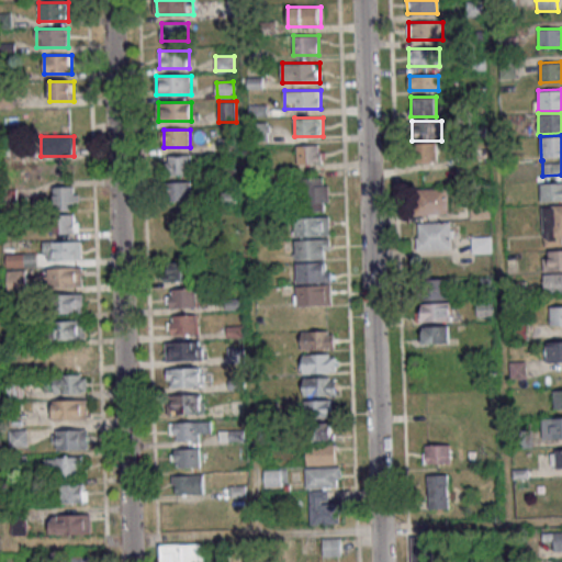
[(437,143),(414,143),(414,163),(437,163),(437,143)]
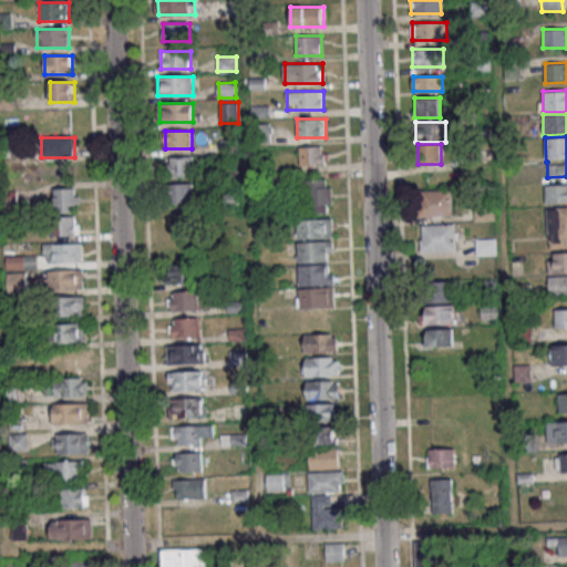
[(326,146),(299,146),(299,165),(326,165),(326,146)]
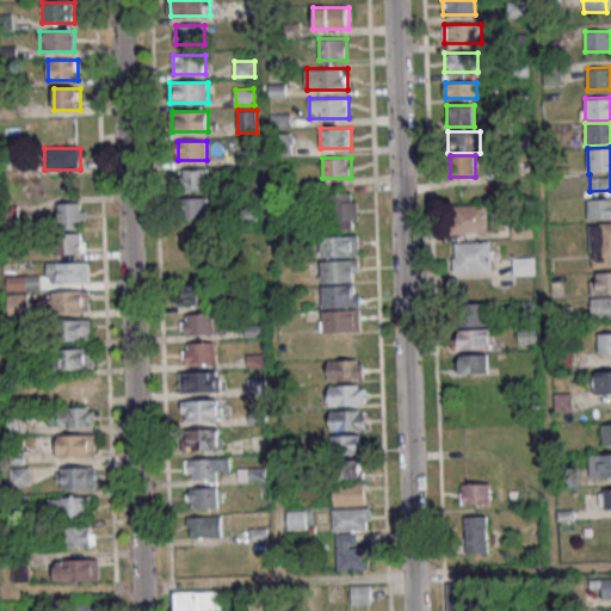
[(208,170),(180,170),(180,190),(208,190),(208,170)]
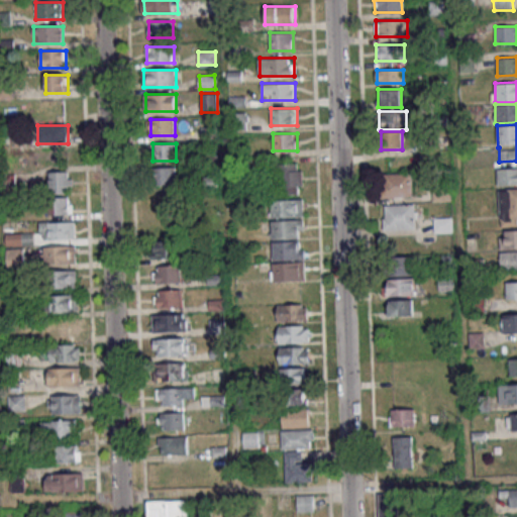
[(280,175),(280,194),(302,195),(302,164),(275,164),(275,175),(280,175)]
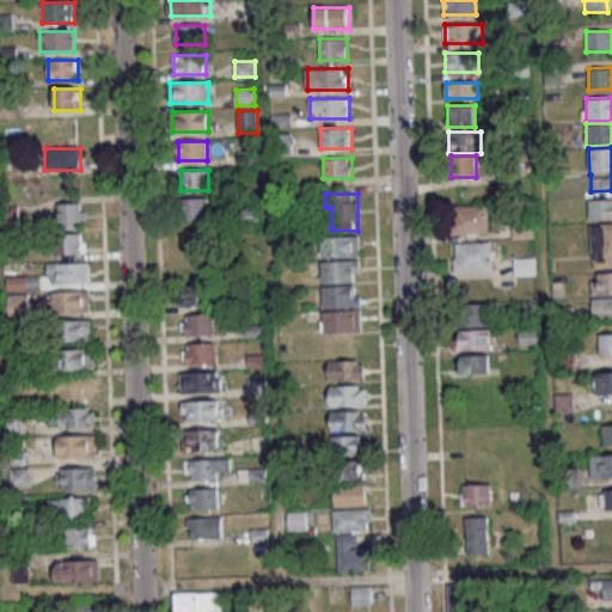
[(182,199),(182,219),(208,219),(208,199),(182,199)]
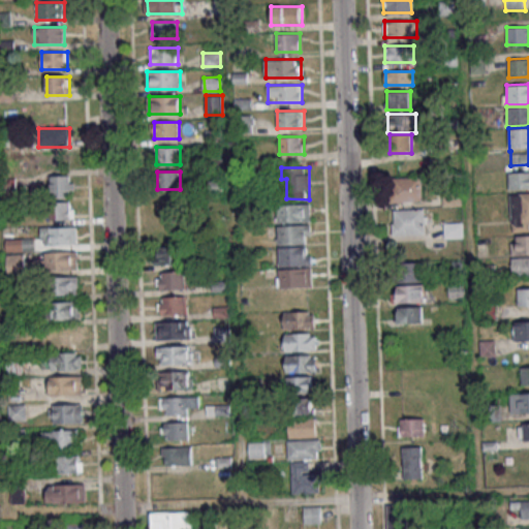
[(528,172),(509,173),(509,189),(528,188),(528,172)]
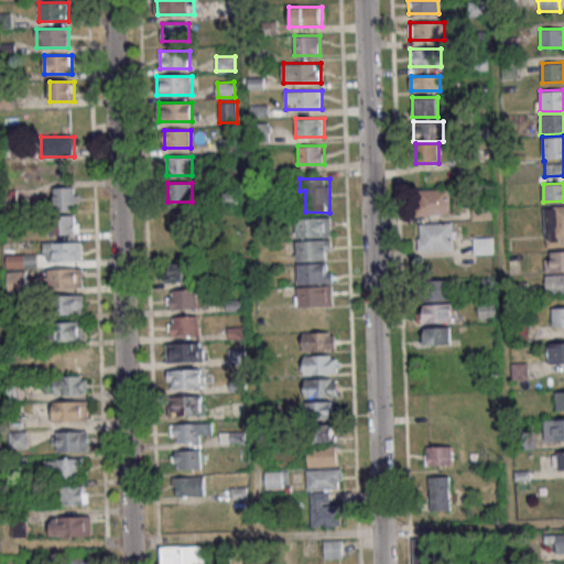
[(55,210),(79,210),(79,187),(55,187),(55,210)]
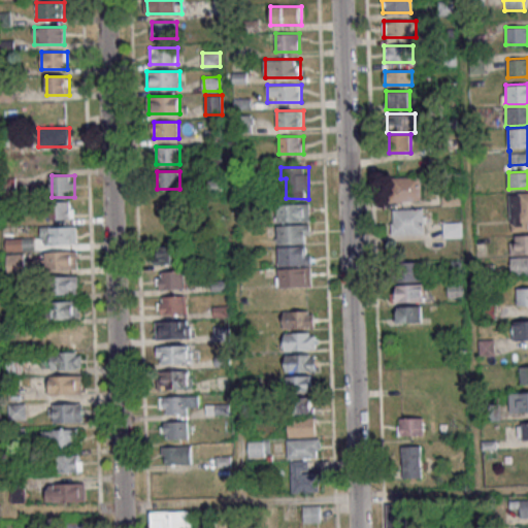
[(421,177),(389,177),(389,201),(421,201),(421,177)]
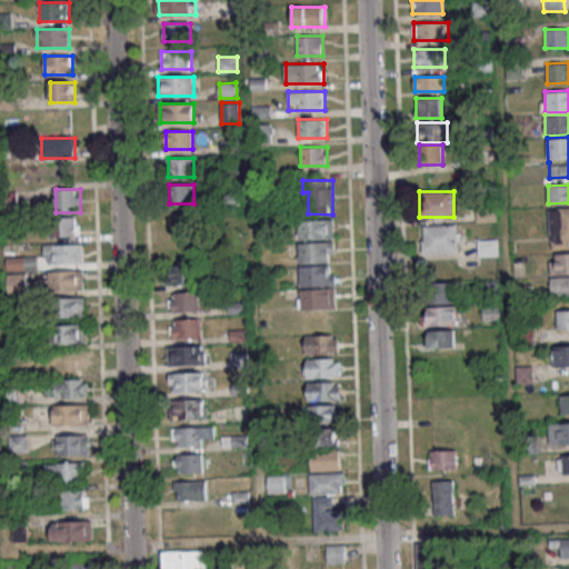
[(568,207),(549,208),(550,249),(568,249),(568,207)]
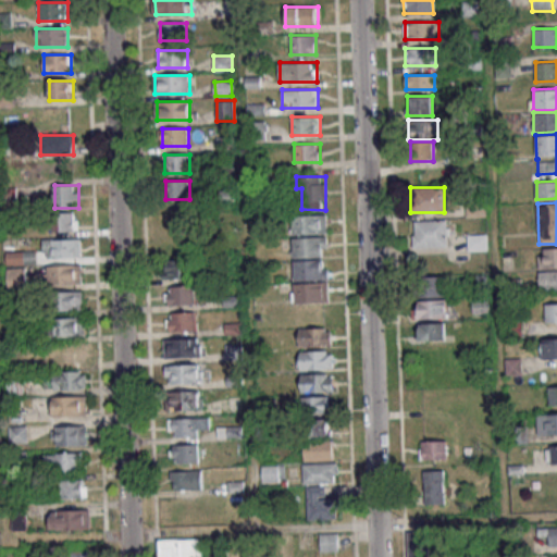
[(50,231),(78,231),(78,213),(50,213),(50,231)]
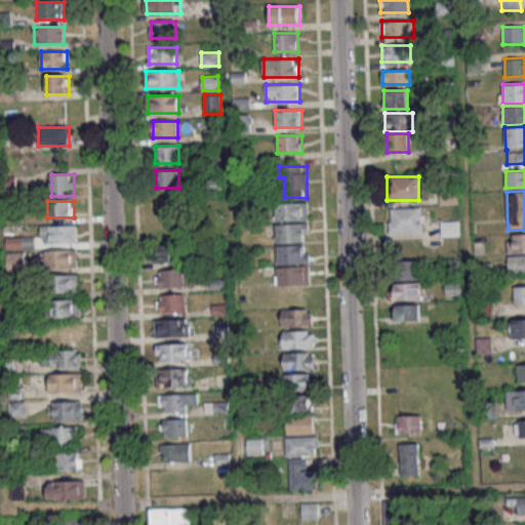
[(308,203),(276,203),(276,220),(308,220),(308,203)]
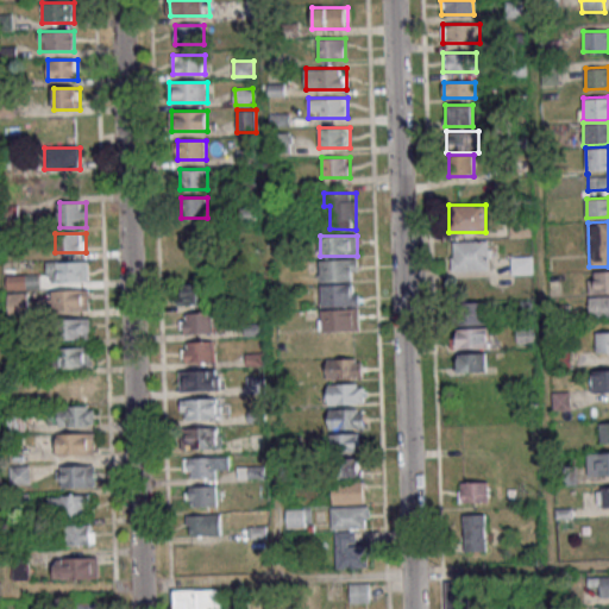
[(452,242),(452,270),(489,270),(489,242),(452,242)]
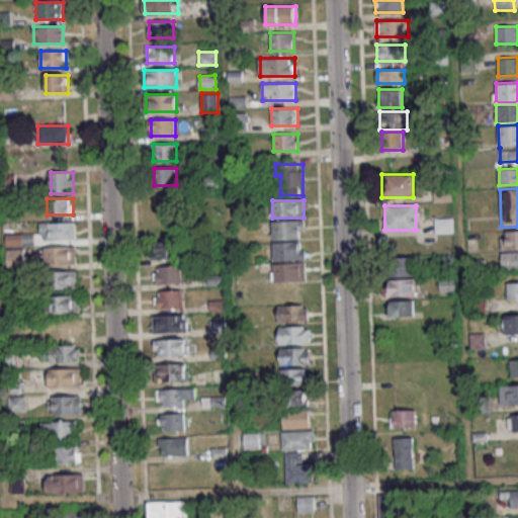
[(451,219),(435,219),(435,233),(451,233),(451,219)]
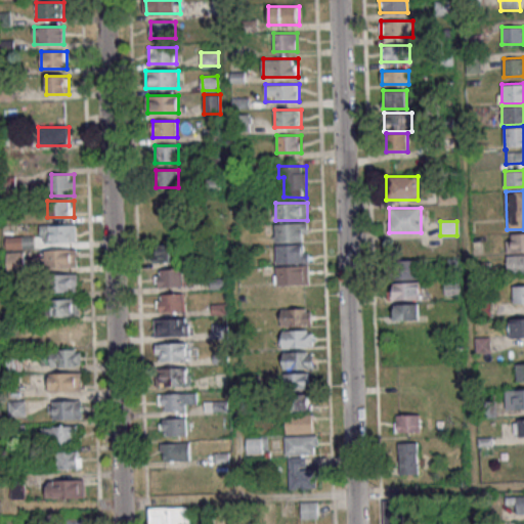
[(308,223),(276,223),(276,243),(308,243),(308,223)]
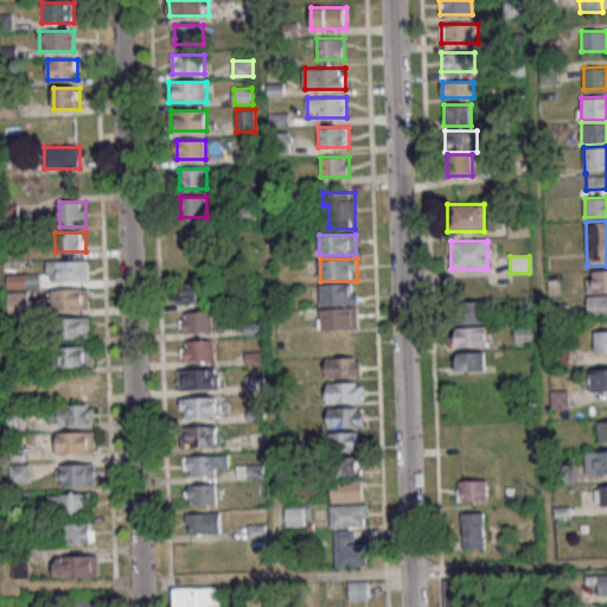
[(88,281),(88,261),(48,261),(48,281),(88,281)]
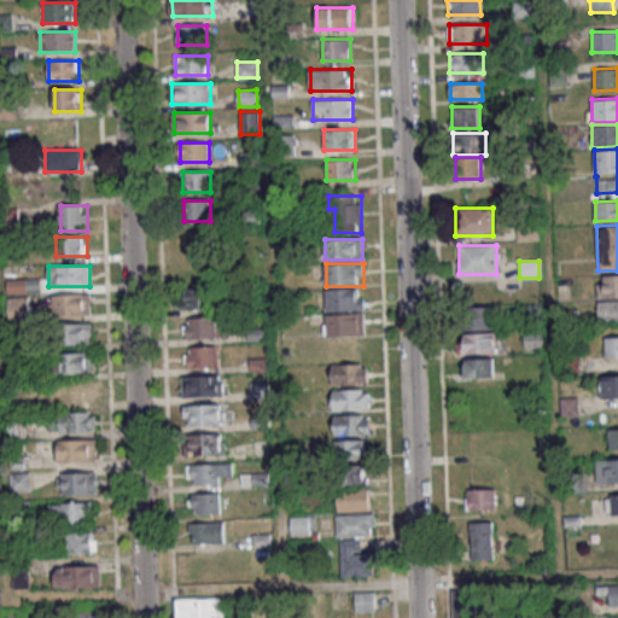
[(617,274),(598,275),(598,298),(617,298),(617,274)]
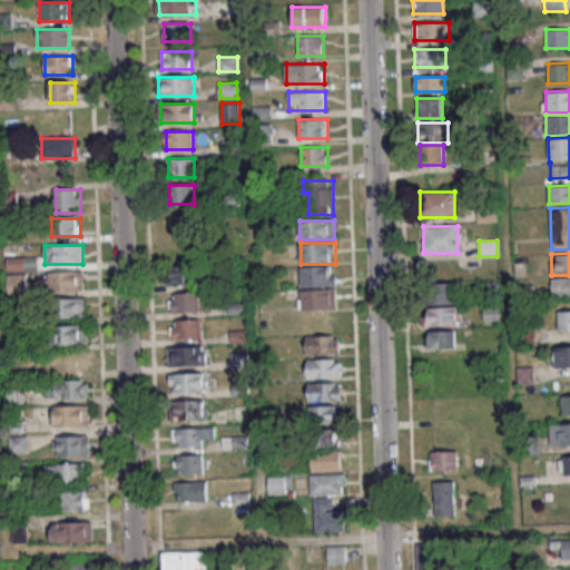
[(167,284),(196,284),(196,266),(167,266),(167,284)]
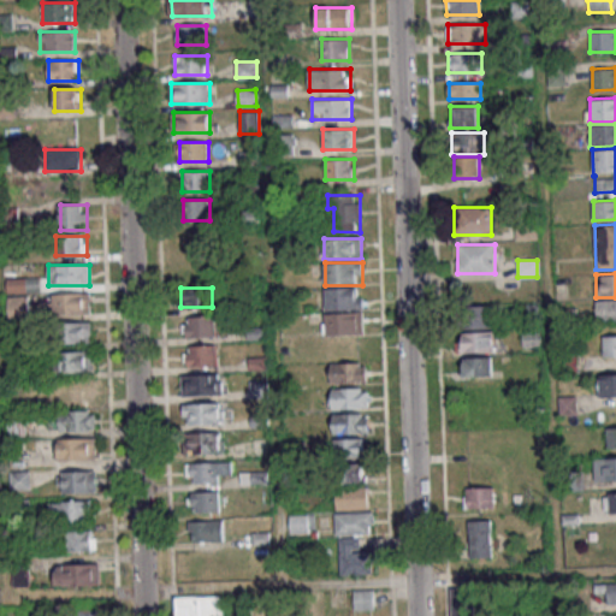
[(363,333),(363,311),(362,311),(362,288),(324,288),(325,335),(363,333)]
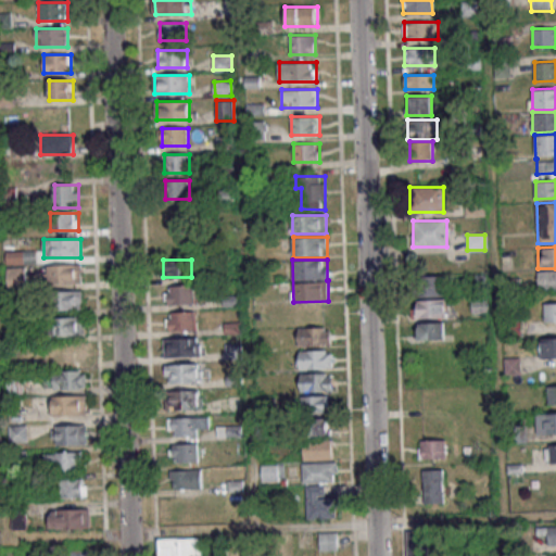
[(81,283),(81,265),(45,265),(45,283),(81,283)]
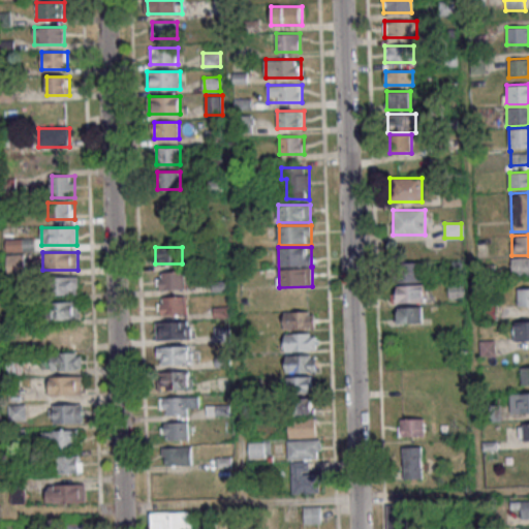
[(511,276),(528,276),(528,257),(511,257),(511,276)]
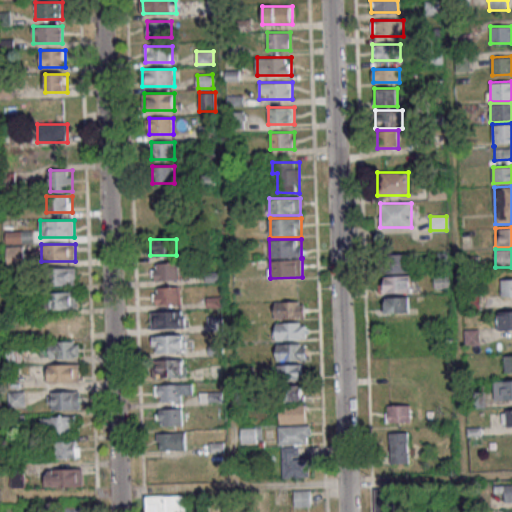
[(383,255),(383,274),(410,274),(410,255),(383,255)]
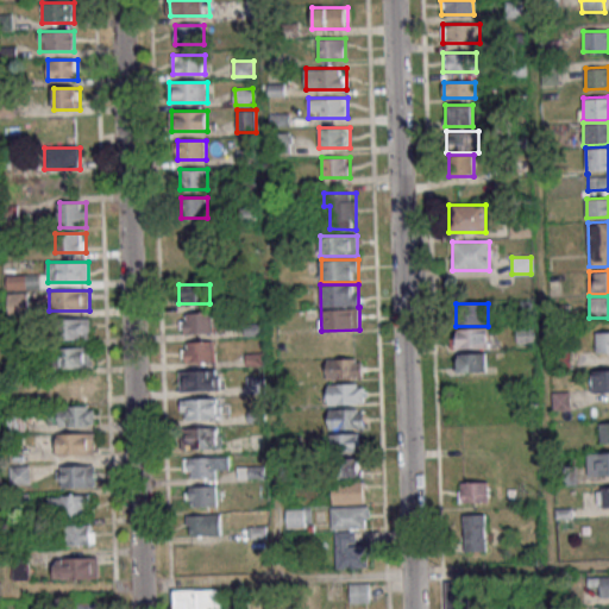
[(181,313),(181,333),(213,333),(213,313),(181,313)]
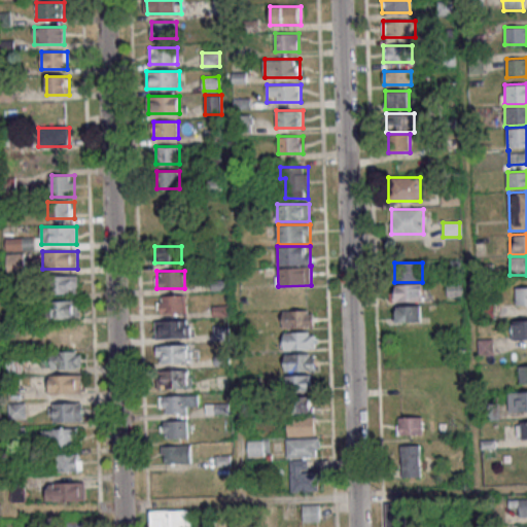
[(78,293),(78,276),(57,276),(57,293),(78,293)]
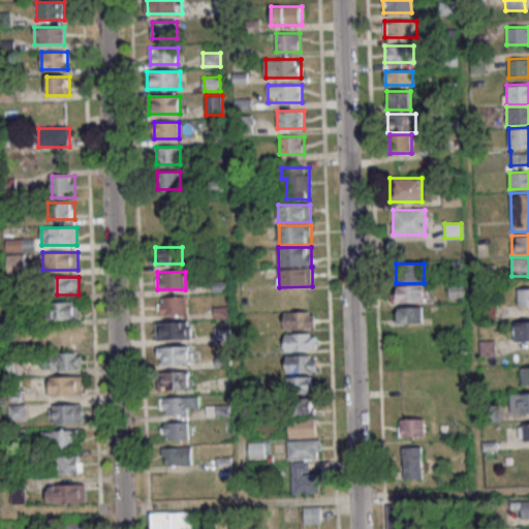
[(397,285),(397,302),(425,302),(425,285),(397,285)]
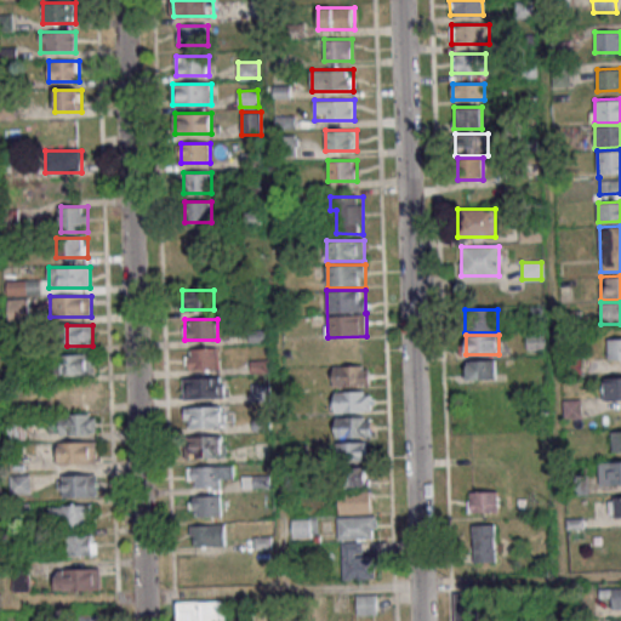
[(608,360),(620,359),(620,337),(608,339),(608,360)]
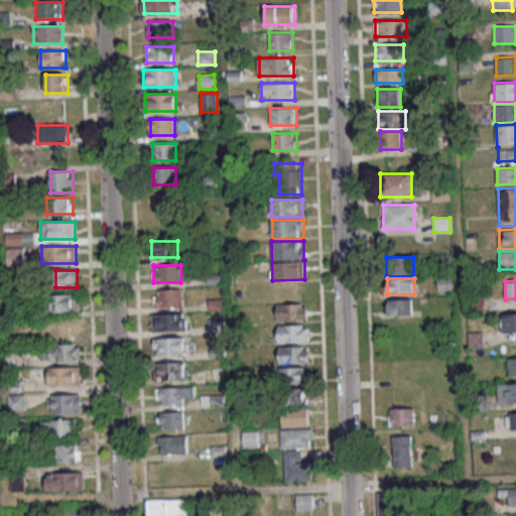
[(154,289),(154,306),(181,306),(181,289),(154,289)]
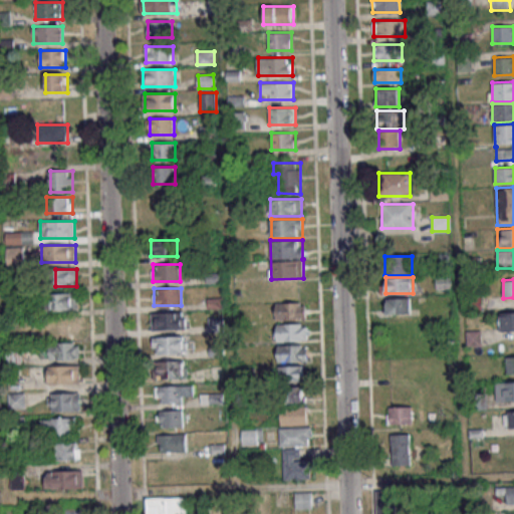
[(78,293),(47,293),(47,310),(78,310),(78,293)]
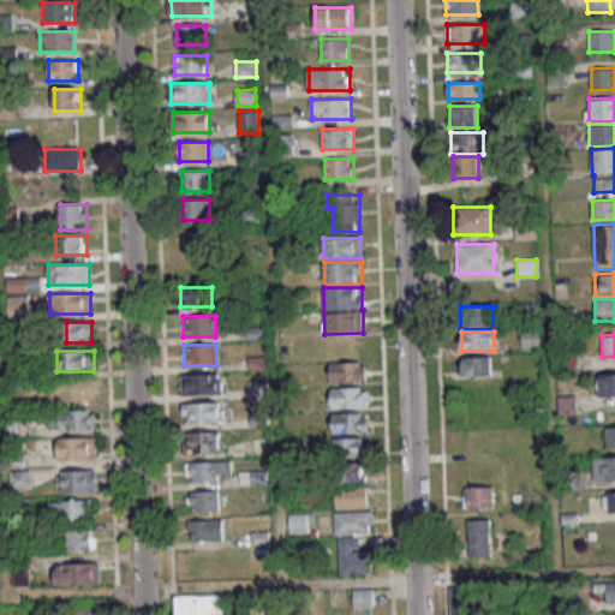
[(490,357),(463,357),(463,375),(490,375),(490,357)]
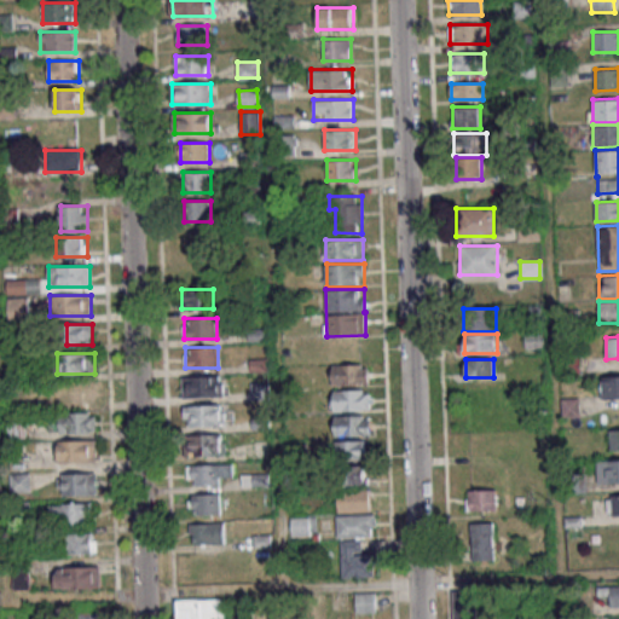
[(334,385),(368,385),(368,365),(334,365),(334,385)]
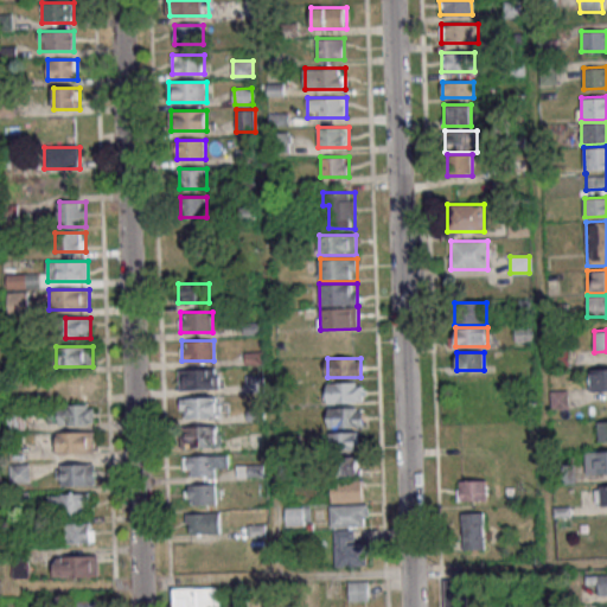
[(606,368),(590,369),(592,390),(606,390),(606,368)]
